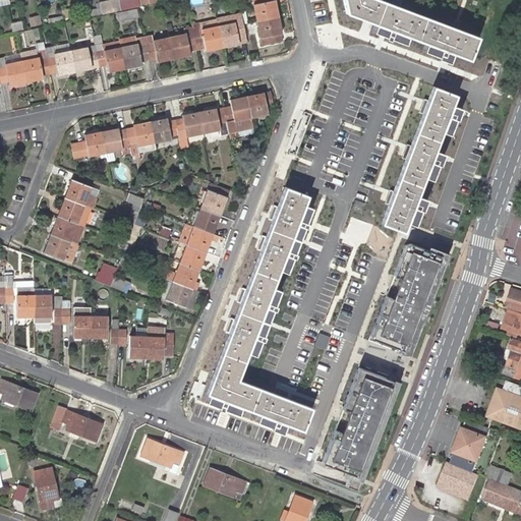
[(121,0),(102,0),(104,11),(123,9),(121,0)]
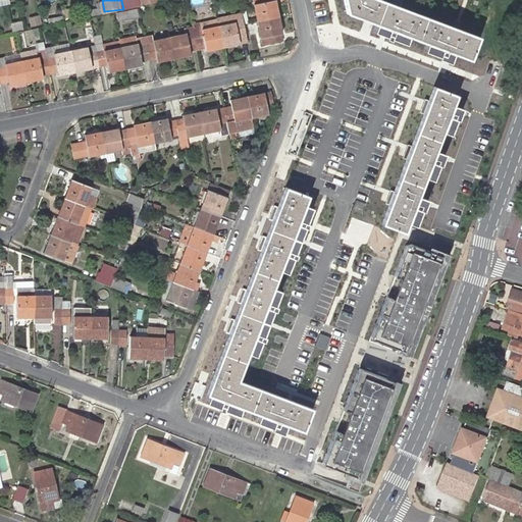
[(253,0),(257,20),(274,17),(273,10),(275,9),(273,0),(253,0)]
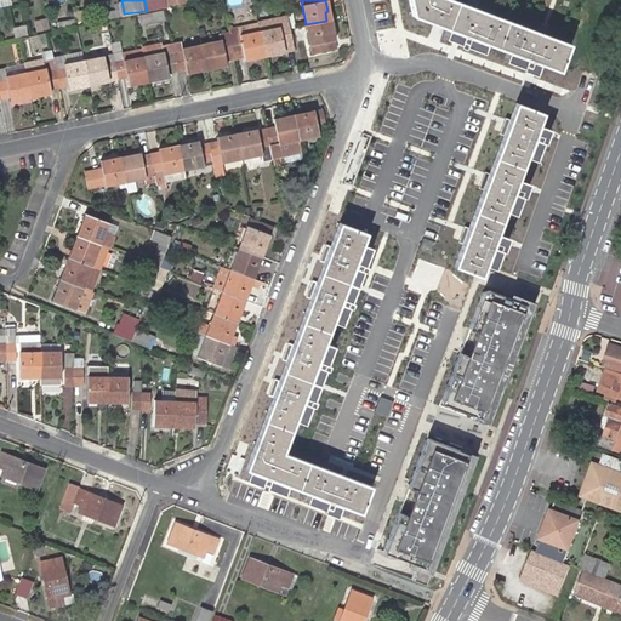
[(409,0),(412,13),(448,27),(459,30),(519,53),(530,57),(559,68),(570,41),(460,0),(409,0)]
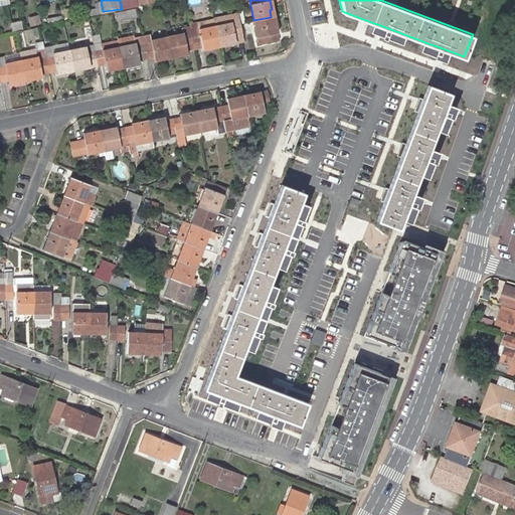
[(134,7),(115,11),(116,19),(136,15),(134,7)]
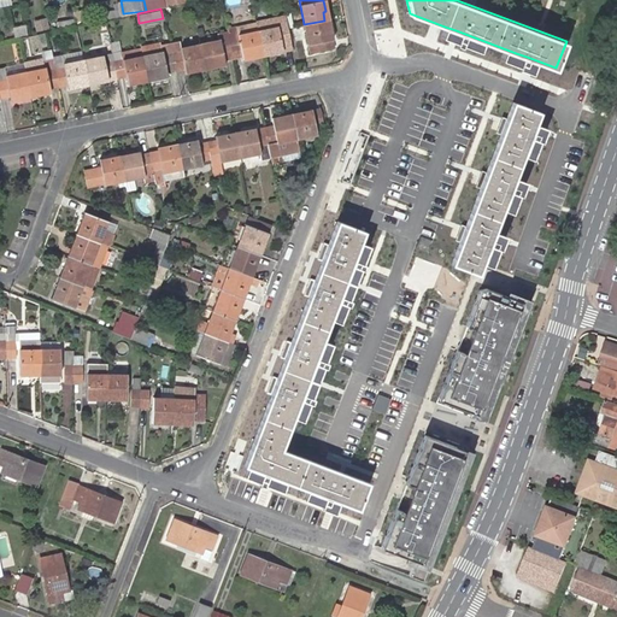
[(80,10),(71,11),(74,22),(82,21),(80,10)]
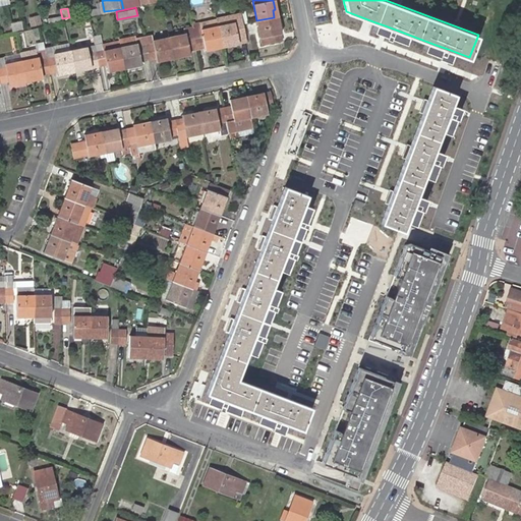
[(98,8),(81,11),(82,17),(99,14),(98,8)]
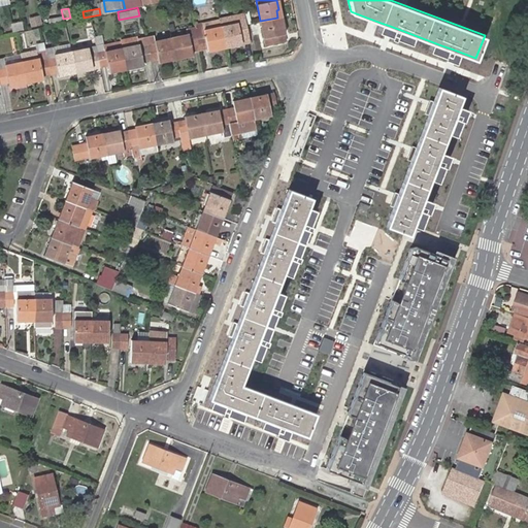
[(219,19),(221,27),(224,44),(231,42),(231,44),(250,40),(246,28),(243,13),(219,19)]
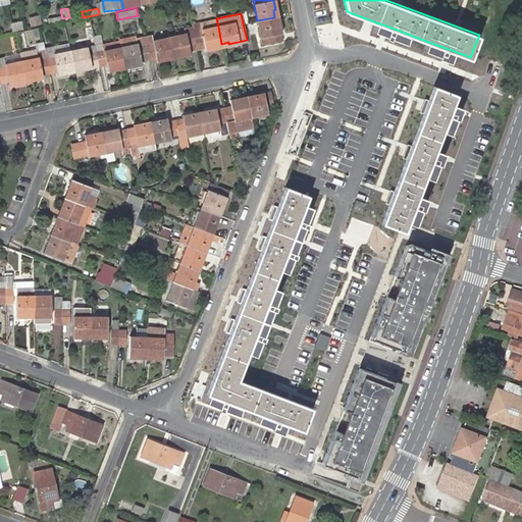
[(102,14),(89,16),(90,23),(103,20),(102,14)]
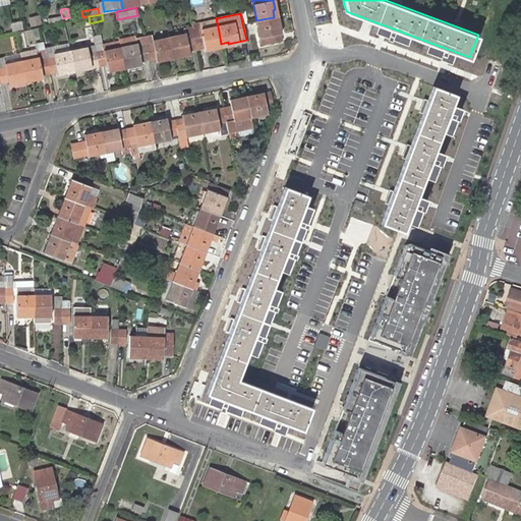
[(33,18),(34,26),(43,24),(41,17),(33,18)]
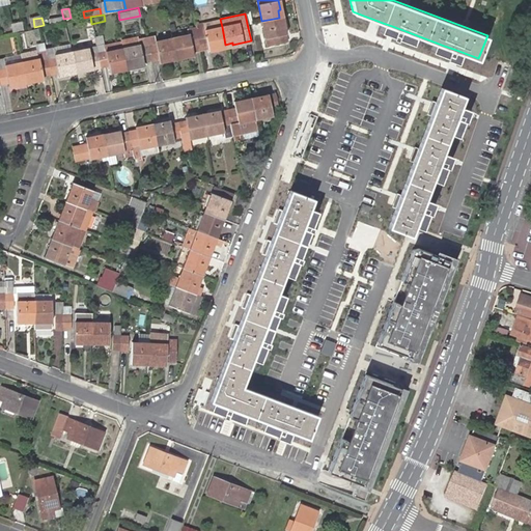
[(279,18),(261,21),(267,45),(286,42),(282,24),(280,24),(279,18)]
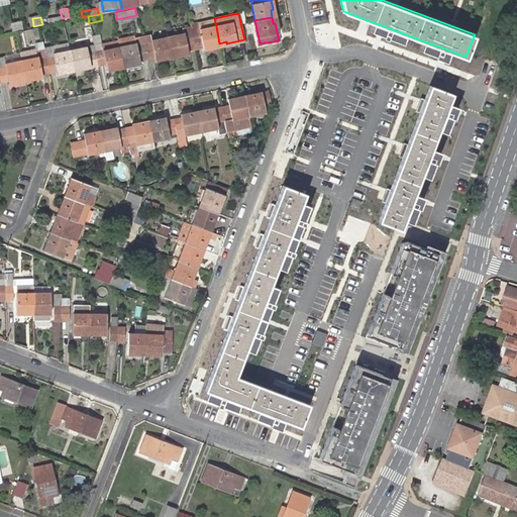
[(190,25),(192,34),(195,47),(202,46),(203,49),(213,46),(213,44),(219,43),(216,26),(214,18),(190,23),(190,25)]
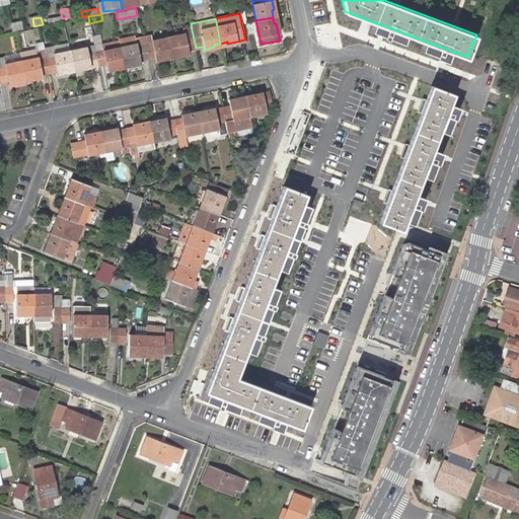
[(20,21),(10,23),(11,30),(21,28),(20,21)]
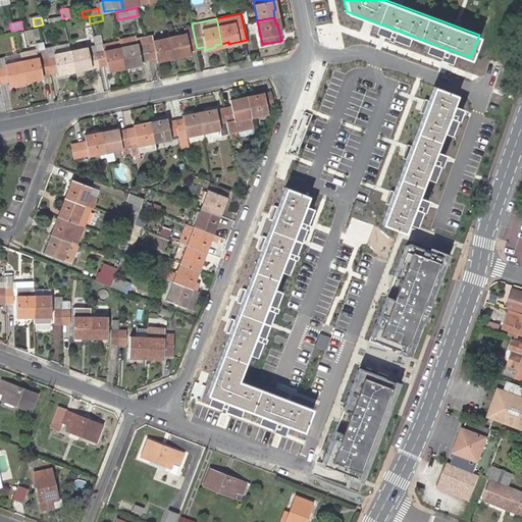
[(186,34),(168,38),(172,54),(179,53),(179,56),(190,53),(189,50),(197,48),(194,35),(192,25),(184,28),(186,34)]
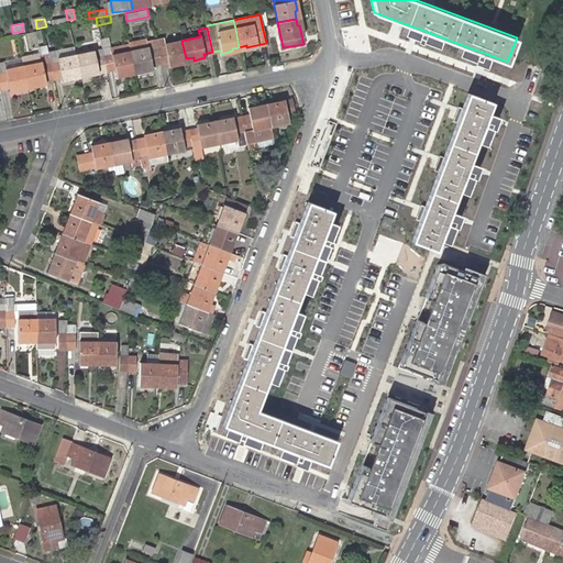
[(128,43),(130,51),(133,69),(141,68),(142,70),(152,68),(152,65),(161,64),(157,48),(155,39),(146,40),(146,37),(128,41),(128,43)]
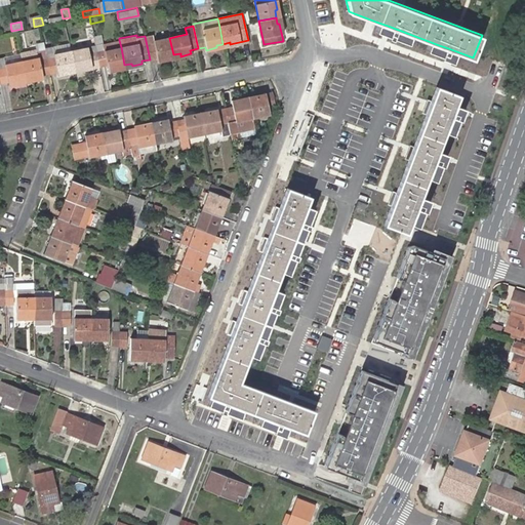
[(145,36),(147,45),(150,59),(157,57),(157,62),(167,58),(167,55),(173,54),(169,38),(153,41),(152,35),(145,36)]
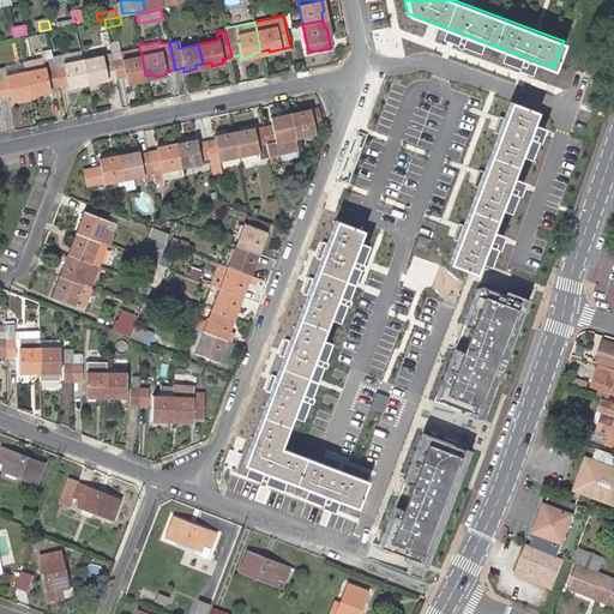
[(139,47),(120,49),(122,59),(142,55),(139,47)]
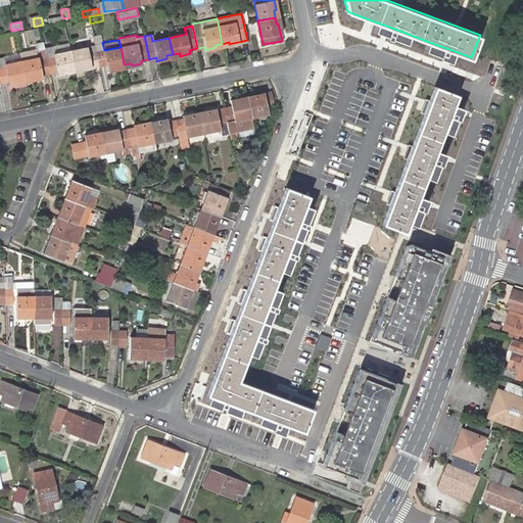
[(38,57),(21,60),(25,79),(32,77),(33,80),(43,77),(41,75),(49,73),(47,59),(44,47),(43,42),(34,43),(36,48),(38,57)]
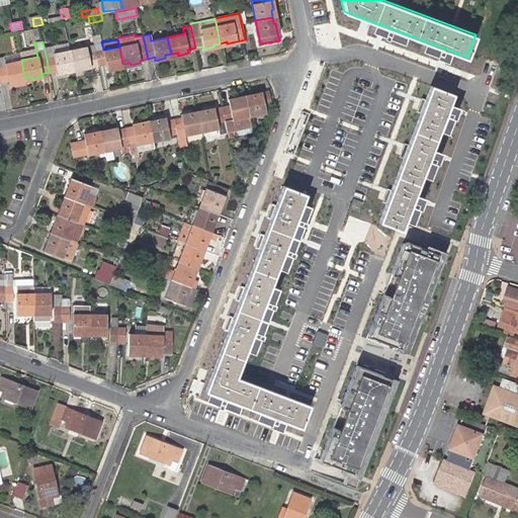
[(68,41),(52,46),(53,54),(69,51),(68,41)]
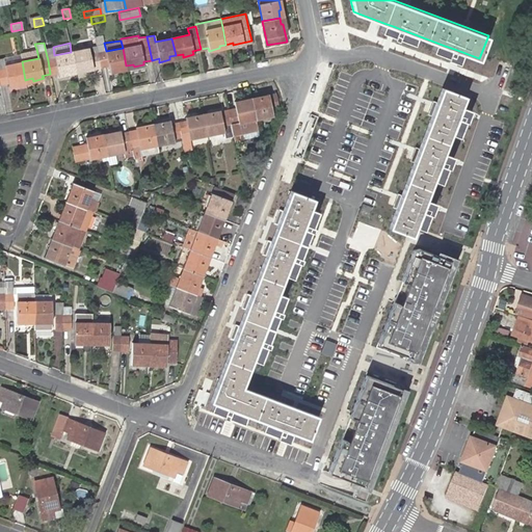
[(97,46),(98,53),(101,67),(108,64),(110,72),(120,70),(120,68),(126,65),(123,48),(106,51),(104,43),(96,44),(97,46)]
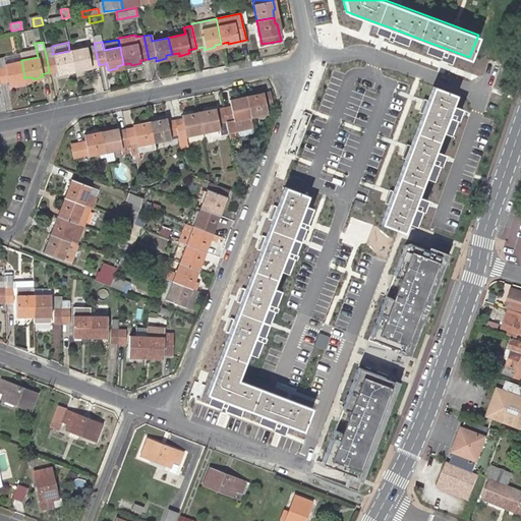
[(88,47),(69,51),(73,68),(80,66),(81,69),(99,65),(96,52),(95,45),(88,47)]
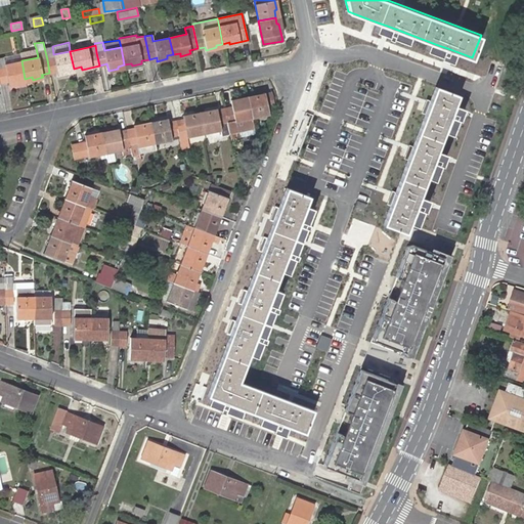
[(44,47),(47,59),(49,73),(57,72),(58,75),(68,73),(67,70),(74,69),(70,51),(53,54),(52,46),(44,47)]
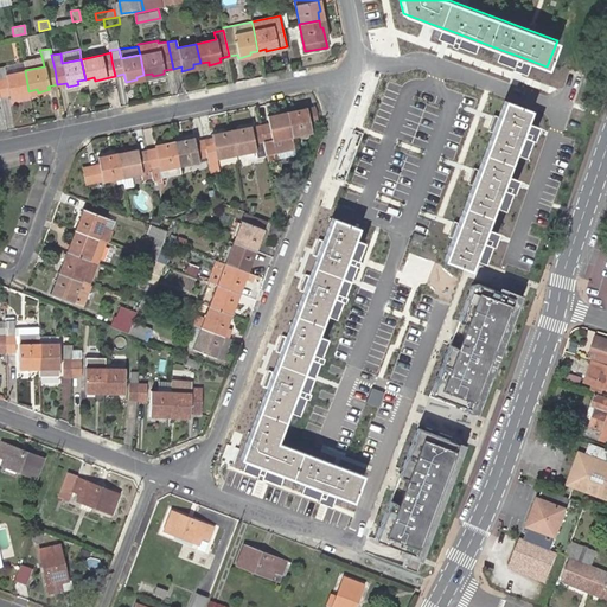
[(40,56),(23,59),(23,61),(25,70),(44,66),(42,56),(40,56)]
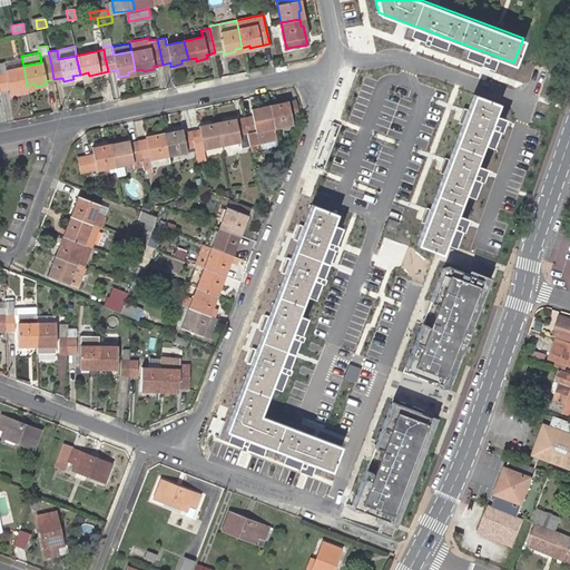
[(21,57),(2,61),(5,70),(23,66),(21,57)]
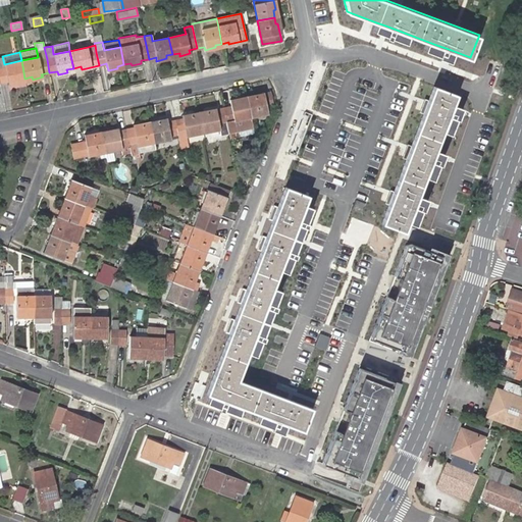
[(0,79),(1,83),(8,81),(9,85),(18,82),(17,80),(24,79),(21,60),(4,64),(2,56),(0,56),(0,79)]
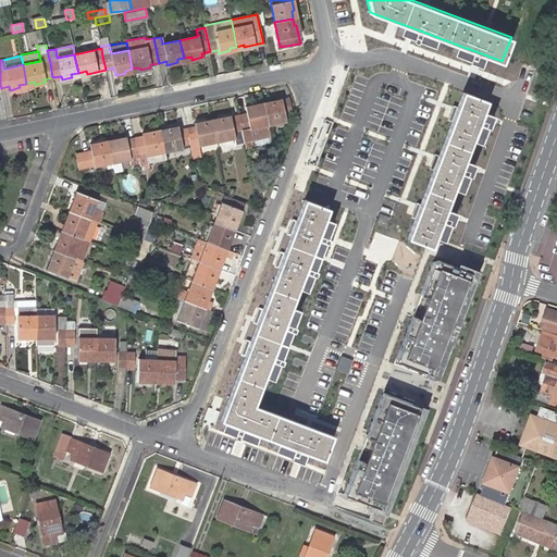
[(432,247),(487,102),(463,91),(407,238),(432,247)]
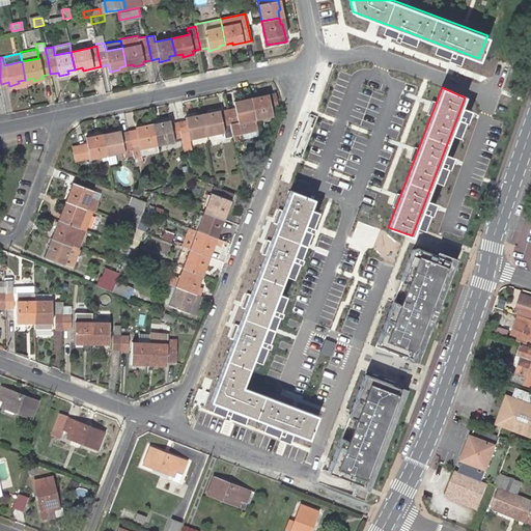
[(251,101),(255,118),(273,114),(271,107),(278,106),(276,93),(258,96),(259,100),(251,101)]
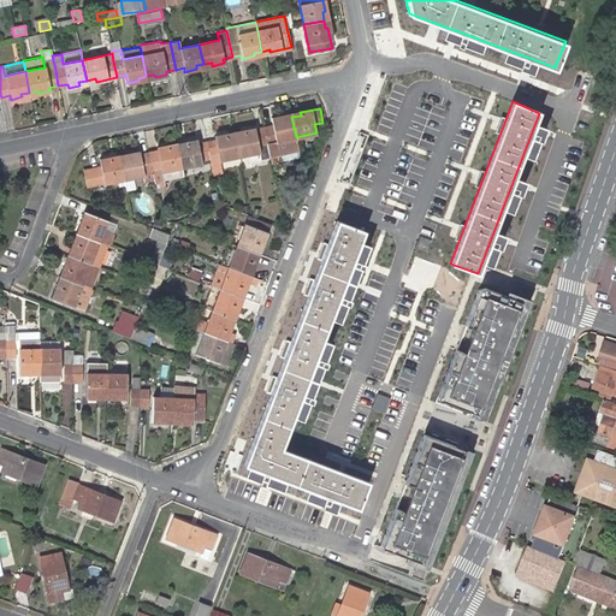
[(283,119),(283,116),(271,118),(273,126),(264,129),(270,154),(298,148),(296,137),(291,117),(283,119)]
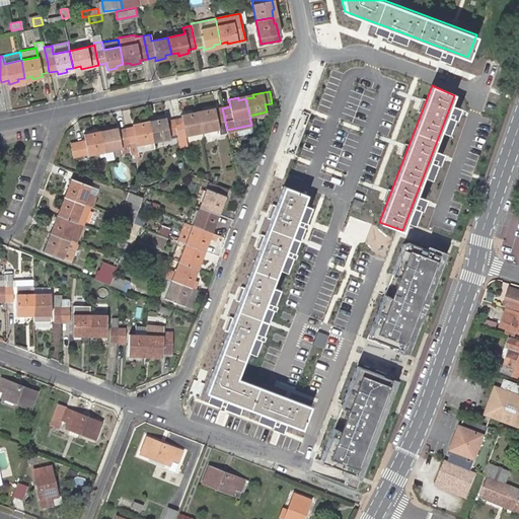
[(198,114),(202,131),(218,128),(219,134),(227,133),(227,130),(222,108),(216,109),(215,108),(204,110),(205,113),(198,114)]
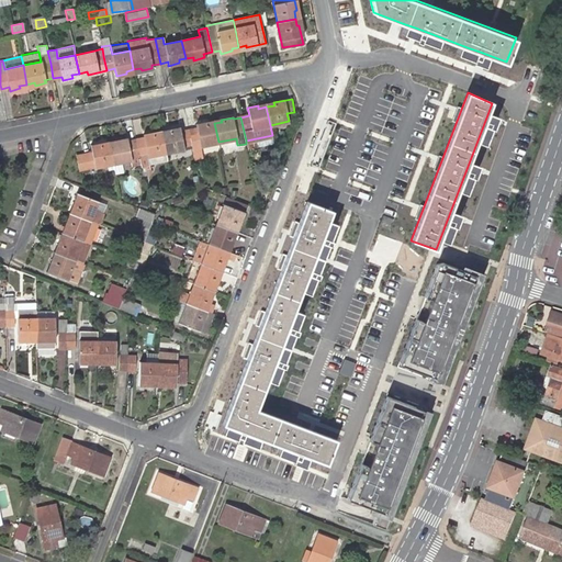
[(188,127),(191,142),(192,147),(200,146),(200,145),(218,142),(214,123),(208,125),(208,122),(197,124),(197,126),(188,127)]
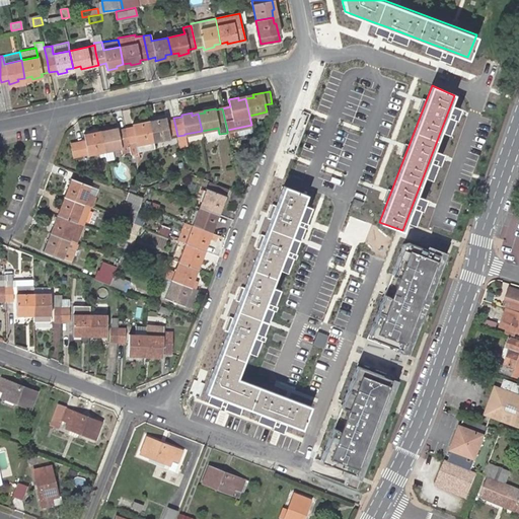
[(149,124),(153,141),(169,138),(169,132),(176,131),(173,118),(166,120),(166,119),(155,121),(156,123),(149,124)]
